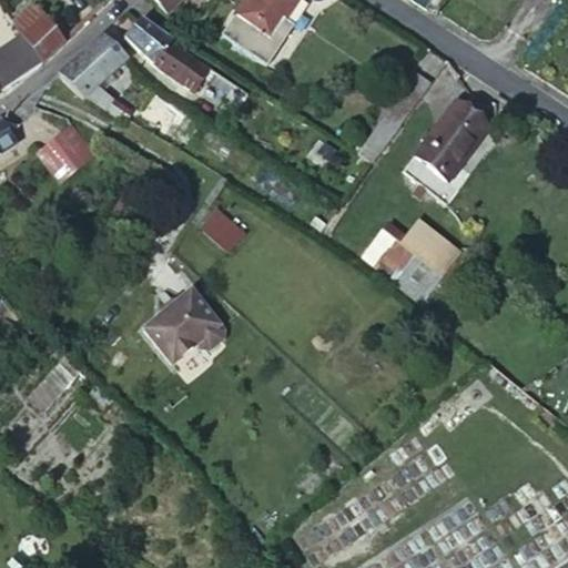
[(148,0),(166,17),(181,0),(148,0)]
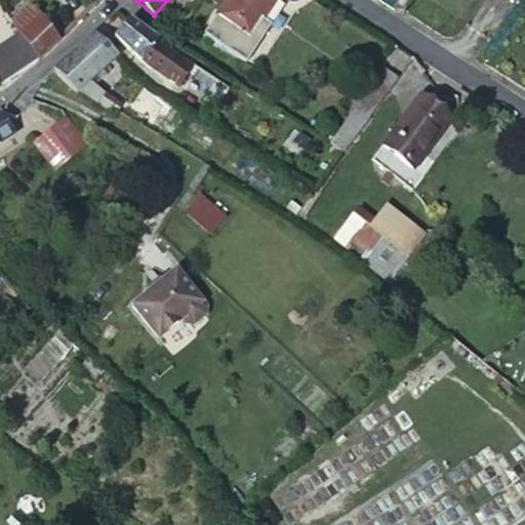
[(270,0),(224,0),(215,14),(247,36),(261,14),(270,0)]
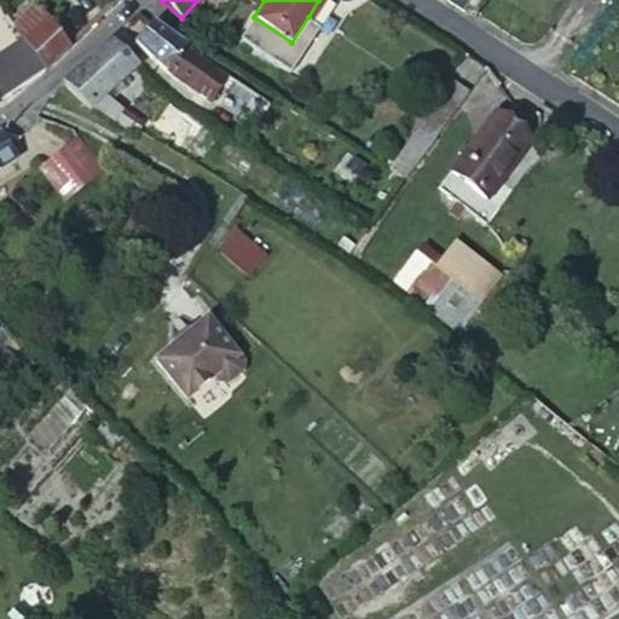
[(17,24),(0,3),(0,38),(17,27),(17,24)]
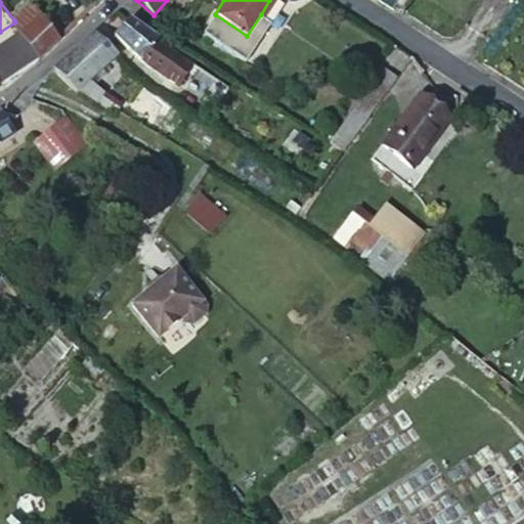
[(27,42),(40,56),(70,27),(51,8),(41,18),(30,6),(14,23),(27,42)]
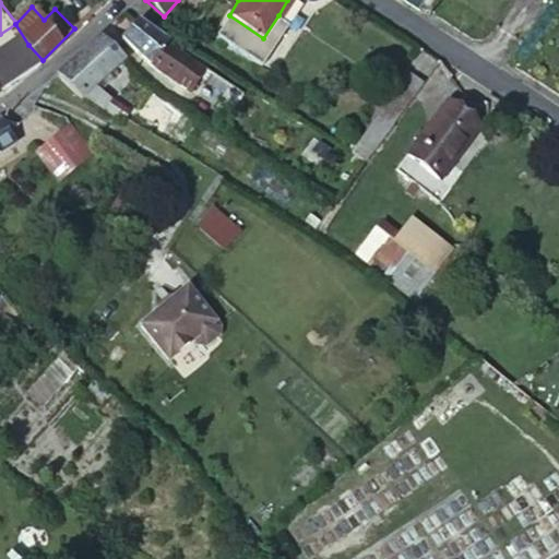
[(284,20),(278,15),(263,38),(229,15),(217,33),(257,60),(284,20)]
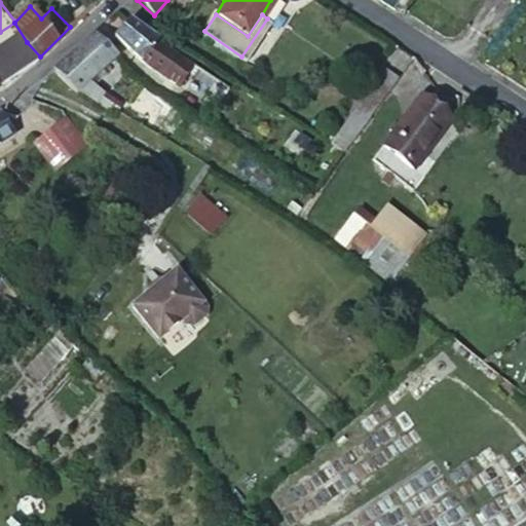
[(138,61),(180,85),(189,70),(192,66),(154,44),(157,40),(126,22),(112,36),(138,61)]
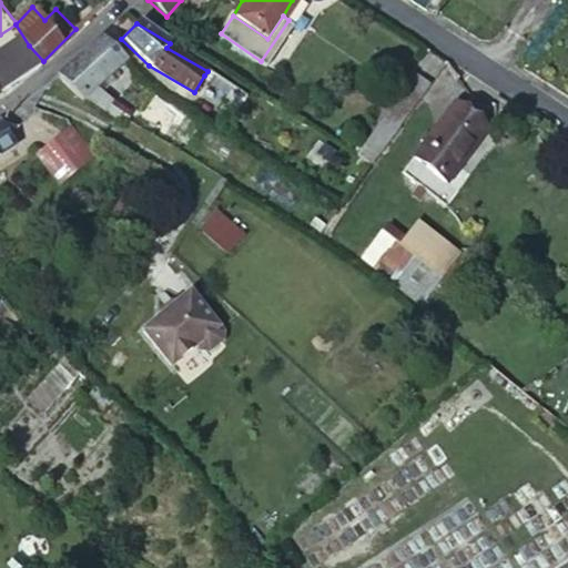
[(0,82),(7,92),(33,70),(43,61),(29,46),(16,24),(0,34),(0,82)]
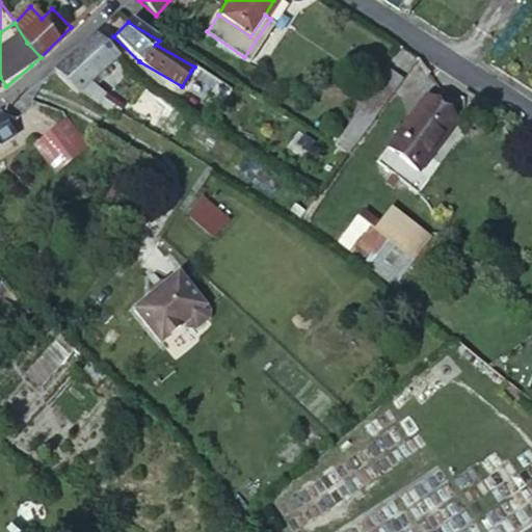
[(94,35),(55,71),(76,89),(82,95),(116,113),(123,106),(105,90),(109,87),(95,74),(115,54),(94,35)]
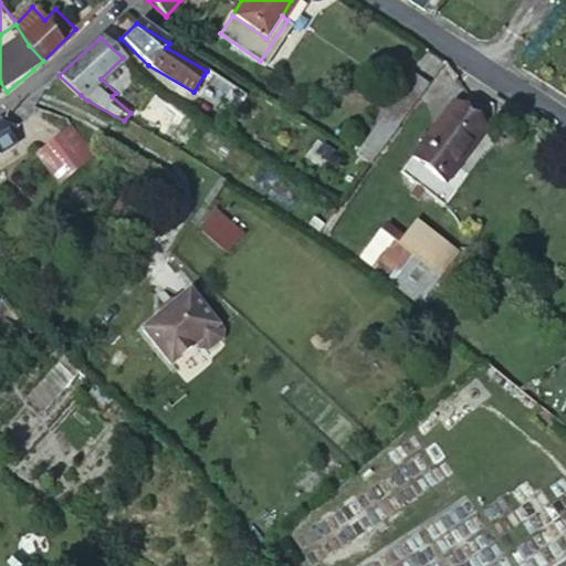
[(412,73),(355,154),(369,164),(429,84),(412,73)]
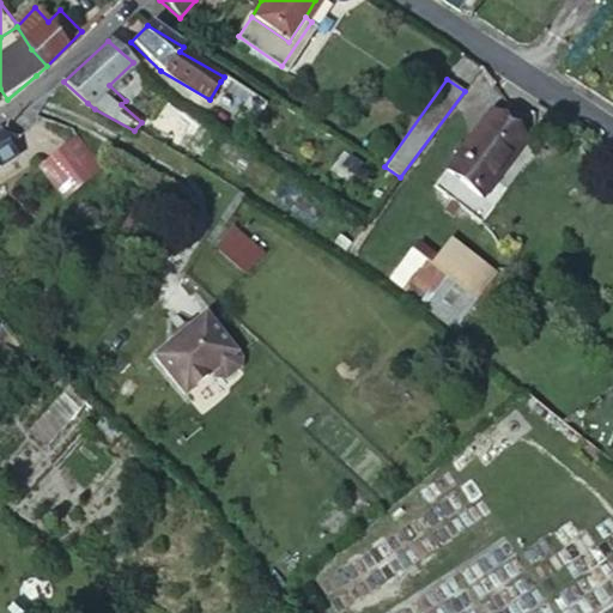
[(234,115),(247,123),(263,98),(250,90),(234,115)]
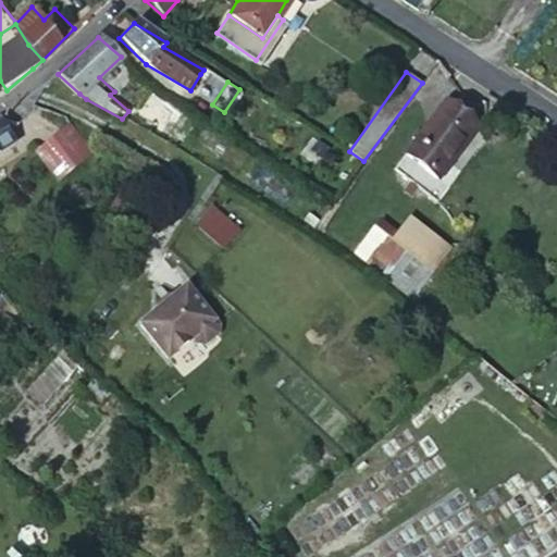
[(445,97),(393,164),(436,197),(448,182),(437,174),(478,120),(445,97)]
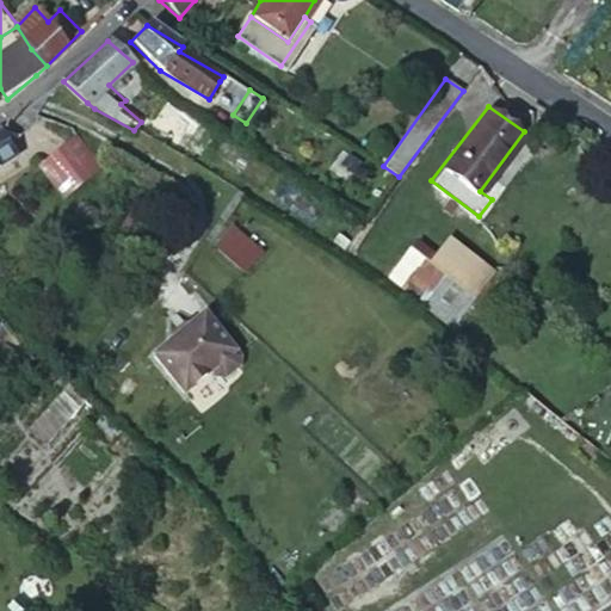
[(0,162),(17,153),(14,150),(18,148),(13,140),(10,143),(0,128),(0,162)]
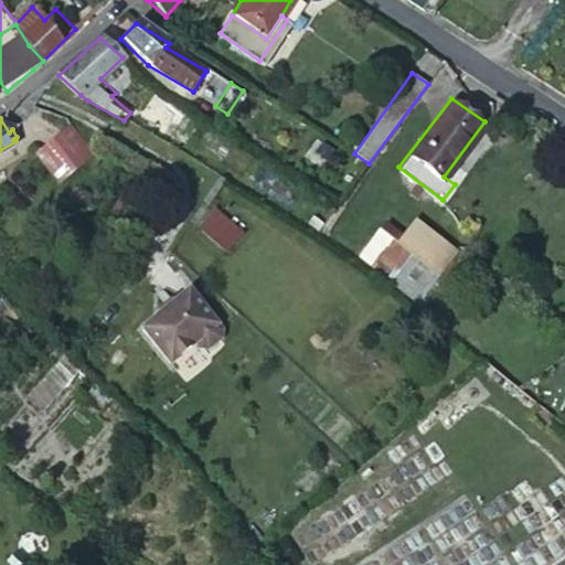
[(72,125),(35,147),(54,178),(91,156),(72,125)]
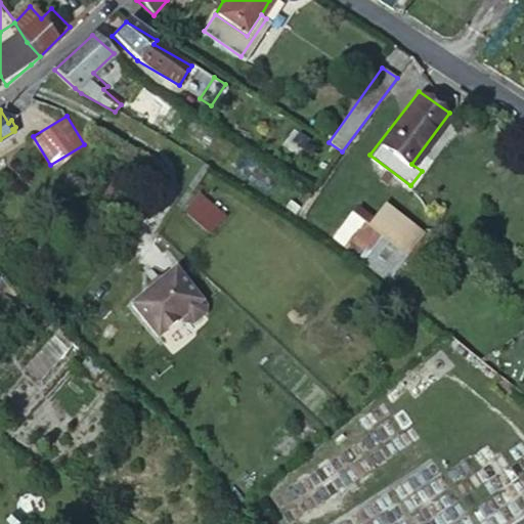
[(223,214),(201,192),(185,210),(208,230),(223,214)]
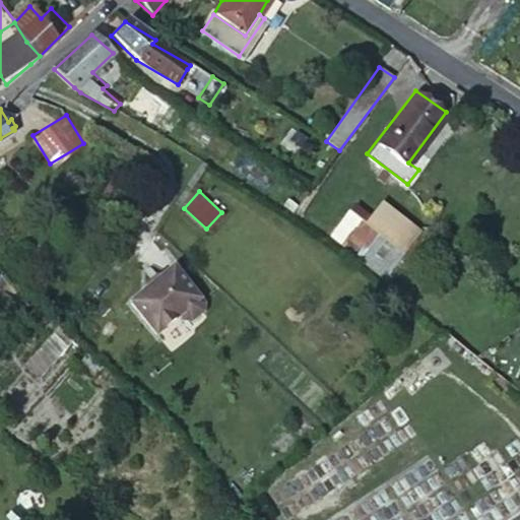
[(382,198),(372,212),(387,224),(411,243),(423,229),(382,198)]
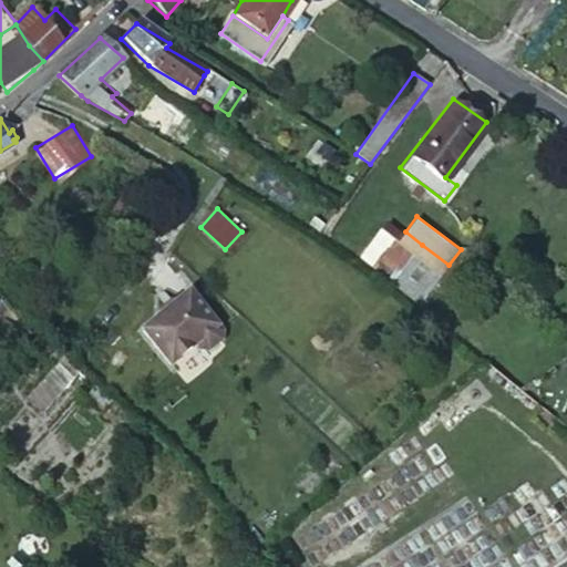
[(421,301),(449,265),(422,245),(413,256),(397,244),(380,230),(360,255),(421,301)]
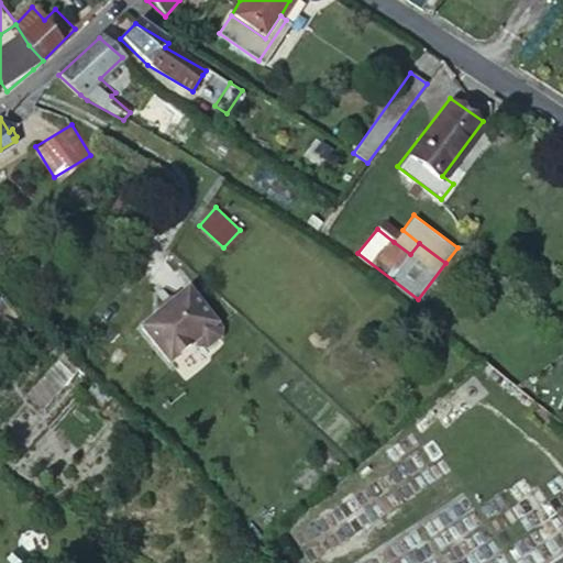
[(419,243),(403,230),(394,242),(410,254),(419,243)]
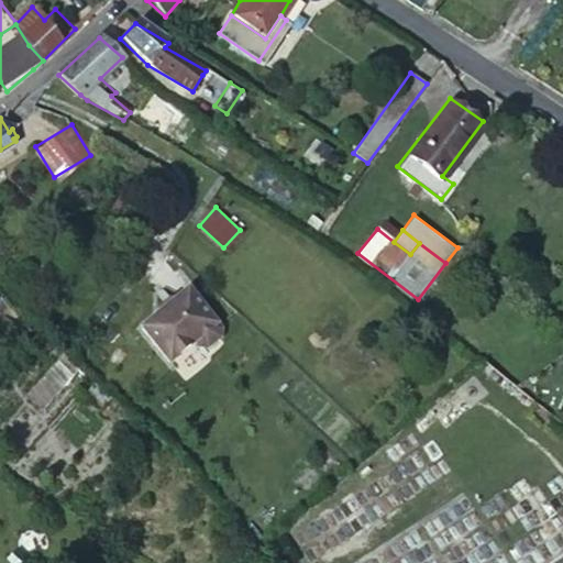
[(185,287),(139,326),(167,360),(192,339),(197,344),(205,345),(217,334),(218,327),(185,287)]
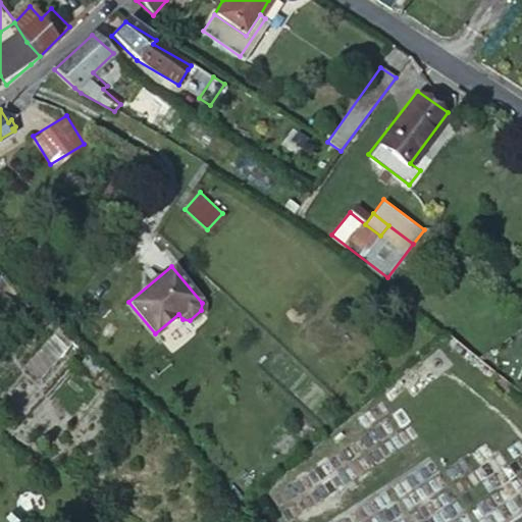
[(0,289),(0,324),(8,332),(25,312),(0,289)]
